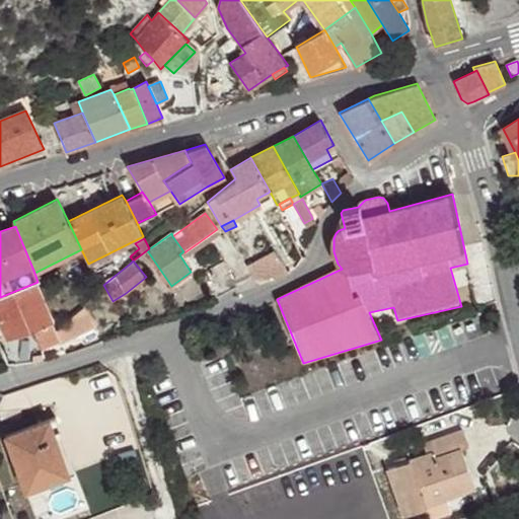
[(203,273),(216,297),(236,287),(233,278),(224,263),(203,273)]
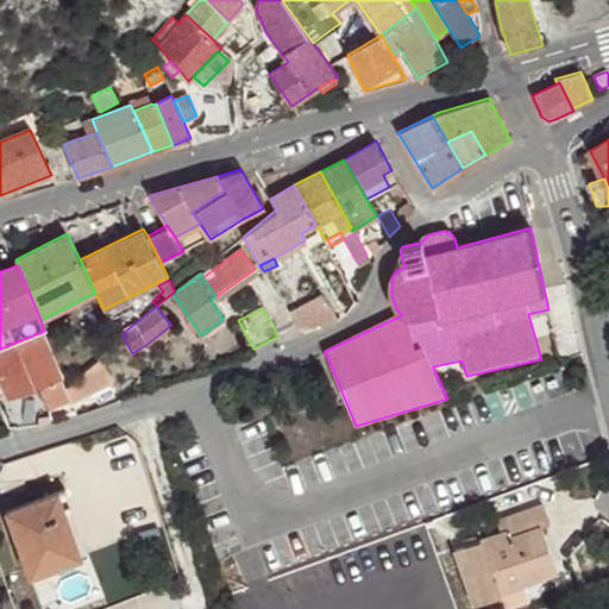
[(44,331),(0,349),(0,377),(8,399),(39,385),(49,408),(70,399),(73,402),(112,382),(100,360),(67,387),(64,380),(44,331)]
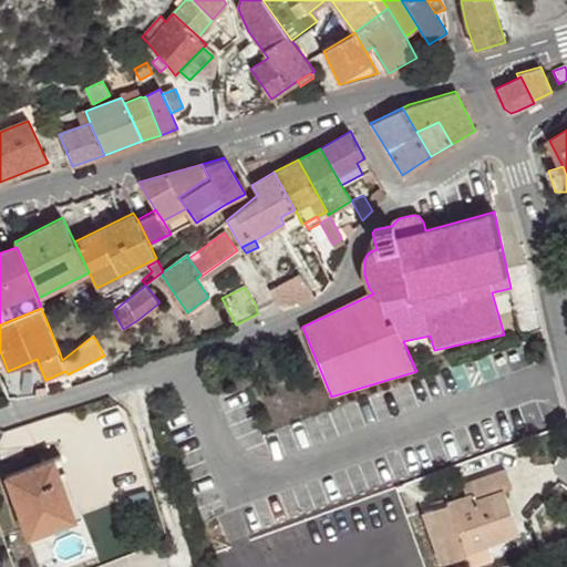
[(59,457),(6,476),(26,532),(48,525),(44,518),(71,509),(62,482),(66,481),(59,457)]
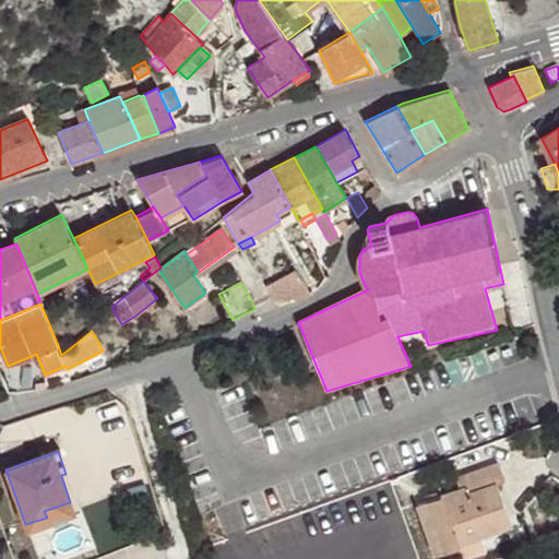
[(504,480),(498,463),(455,478),(459,489),(417,504),(435,554),(458,546),(482,537),(479,532),(510,521),(497,484),(504,480)]
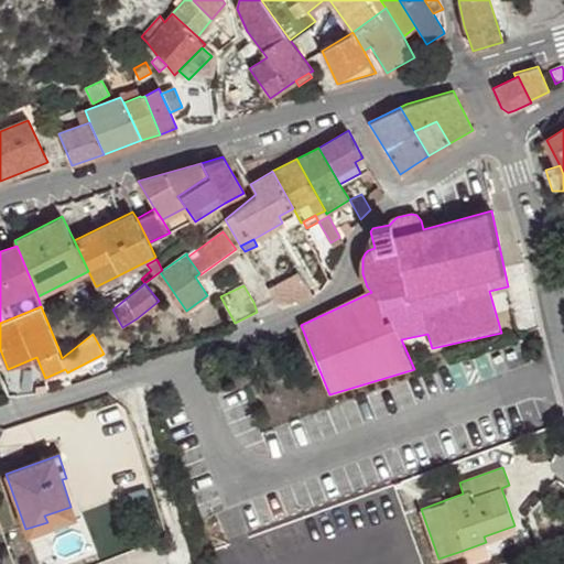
[(44,516),(47,522),(78,511),(66,478),(62,479),(71,507),(44,516)]
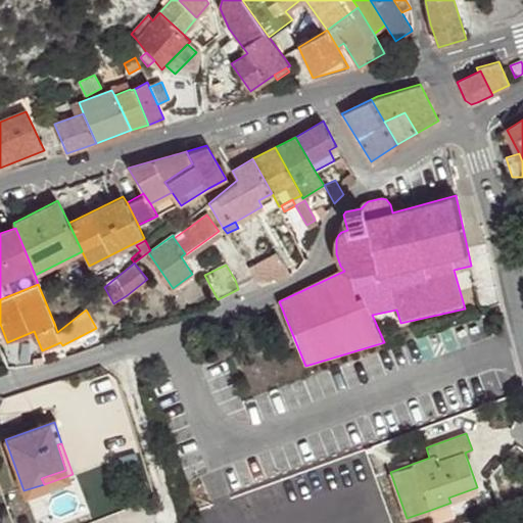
[(479,492),(477,487),(448,497),(450,503),(479,492)]
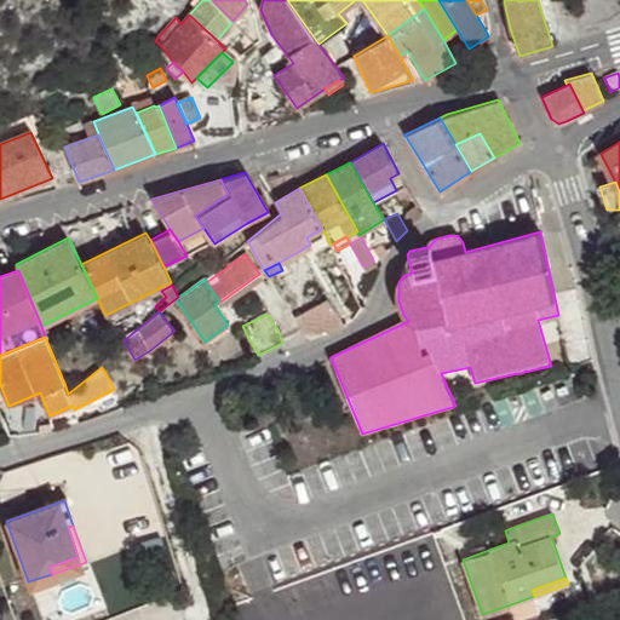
[(539,610),(534,596),(507,606),(512,619),(539,610)]
